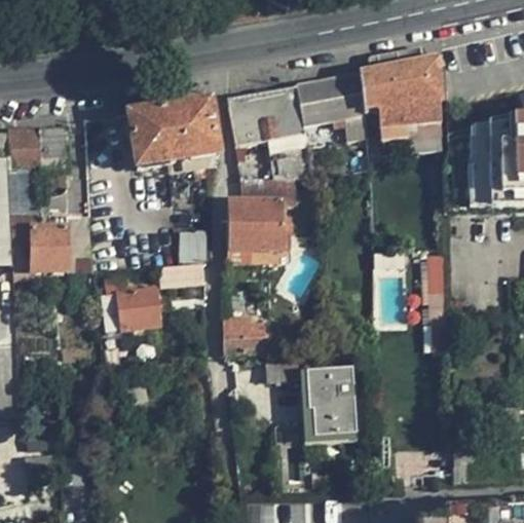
[(426,63),(424,48),(370,59),(372,73),(426,63)]
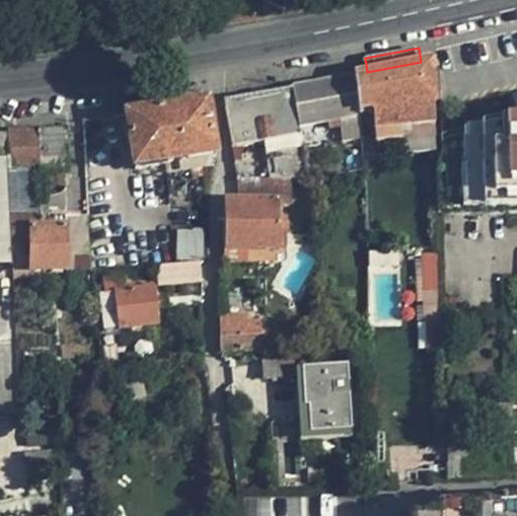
[(421,62),(367,72),(355,75),(359,112),(370,111),(373,143),(401,141),(435,137),(434,60),(421,62)]
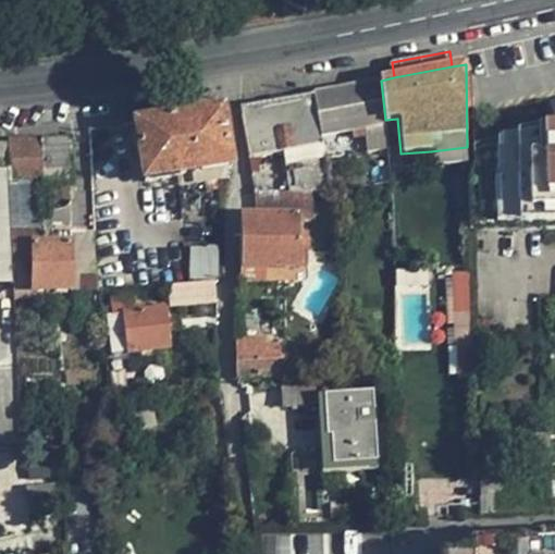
[(352,85),(313,93),(320,133),(365,126),(386,123),(385,120),(381,81),(352,85)]
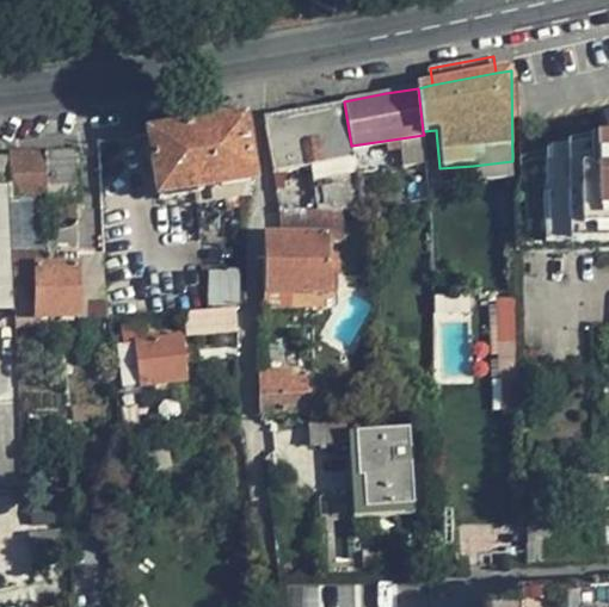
[(344,101),(264,116),(276,171),(324,162),(326,177),(313,177),(318,208),(343,208),(361,209),(361,200),(351,146),(344,101)]
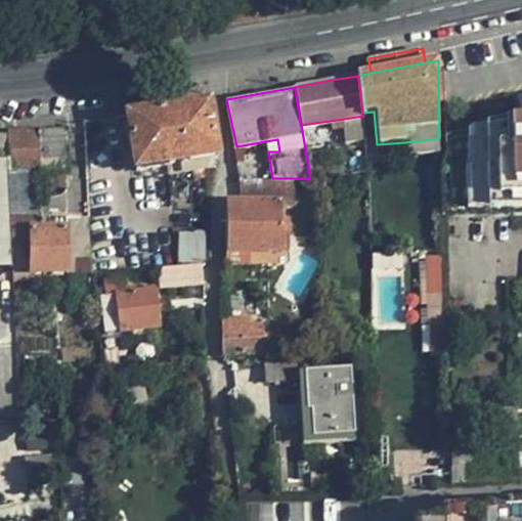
[(209,99),(126,112),(136,170),(218,157),(209,99)]
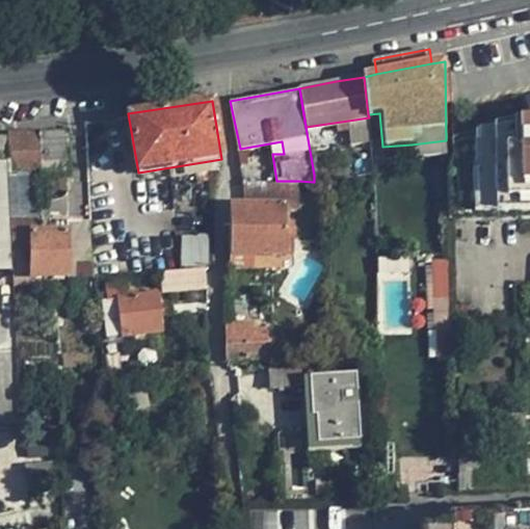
[(351,142),(369,141),(369,117),(348,121),(351,142)]
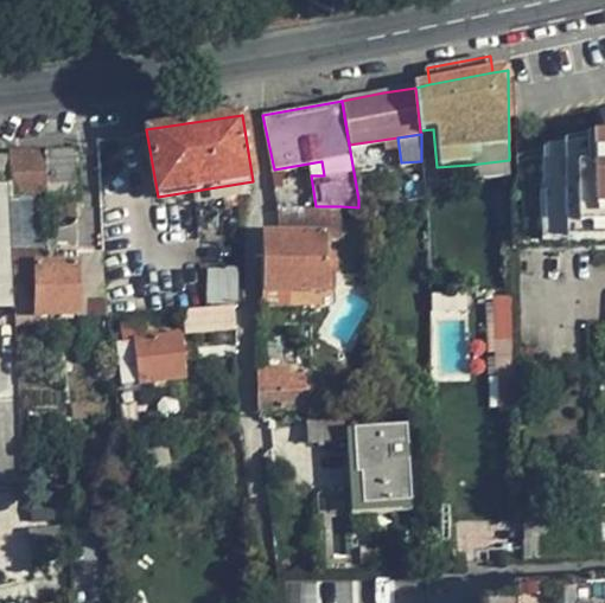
[(604,134),(545,148),(545,153),(547,192),(542,192),(542,232),(604,230),(604,134)]
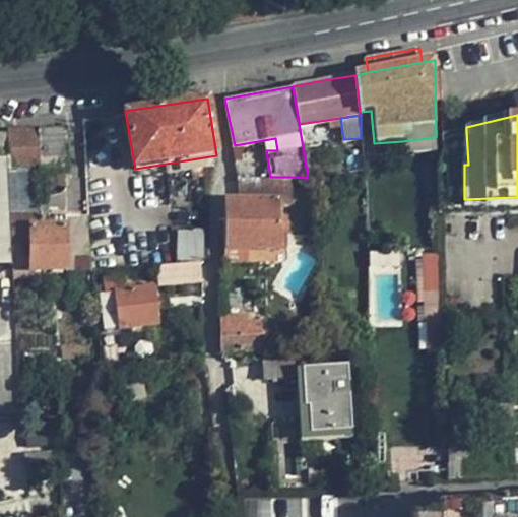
[(67,127),(38,128),(39,168),(40,191),(67,191),(67,127)]
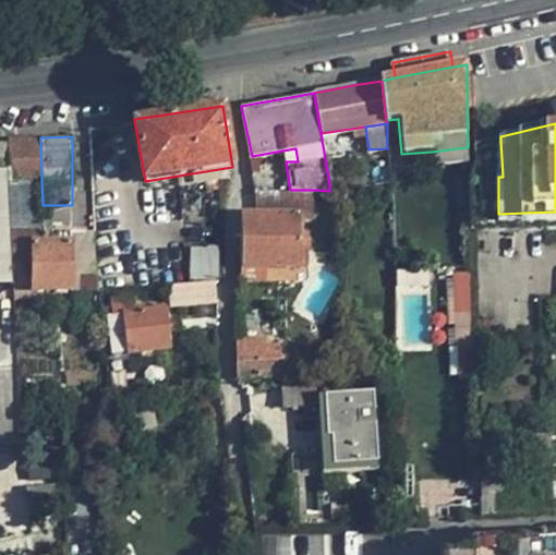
[(10,181),(41,180),(40,137),(8,139),(9,169),(10,181)]
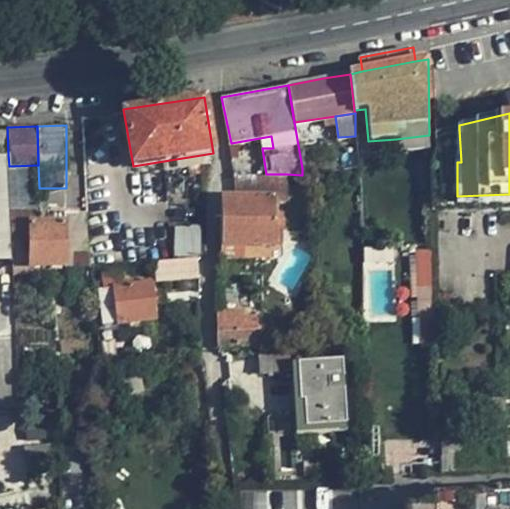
[(444,209),(509,206),(509,194),(457,196),(457,162),(461,162),(459,129),(442,133),(444,209)]
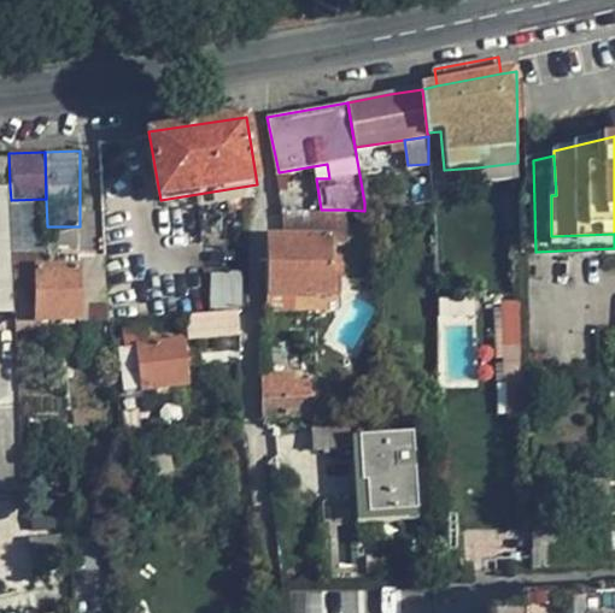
[(519,178),(517,163),(478,168),(479,182),(519,178)]
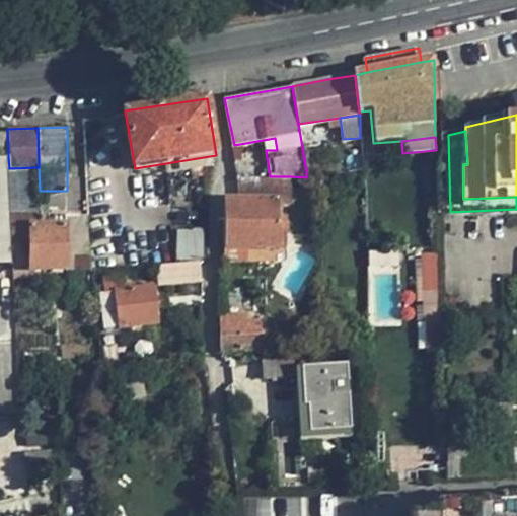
[(8,157),(0,157),(0,263),(12,263),(11,221),(10,213),(9,168),(8,157)]
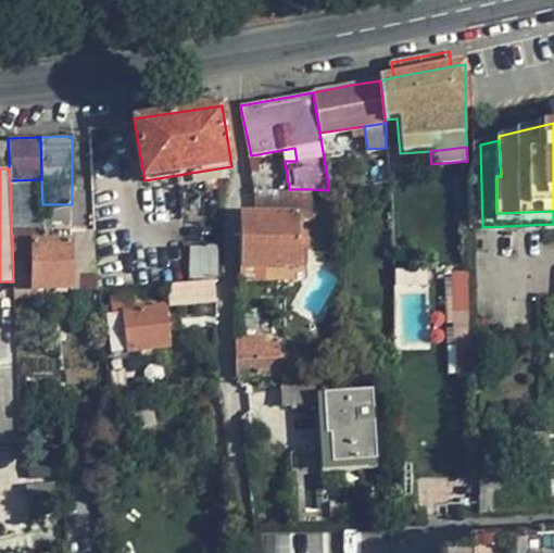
[(41,179),(10,180),(11,228),(12,237),(30,237),(42,237),(43,227),(42,204),(41,179)]
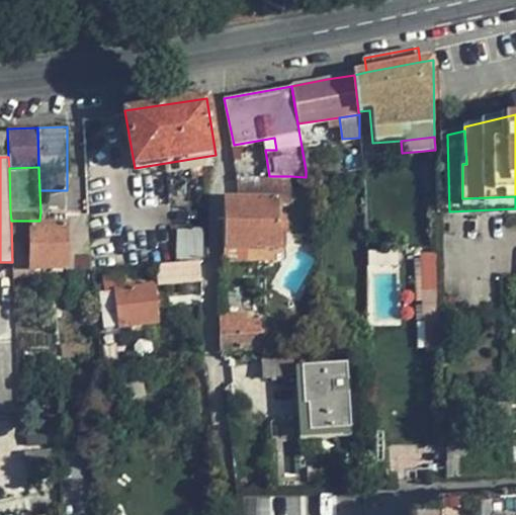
[(269,176),(238,176),(237,195),(222,194),(221,245),(245,245),(283,246),(284,217),(278,217),(279,201),(289,201),(290,176),(269,176)]
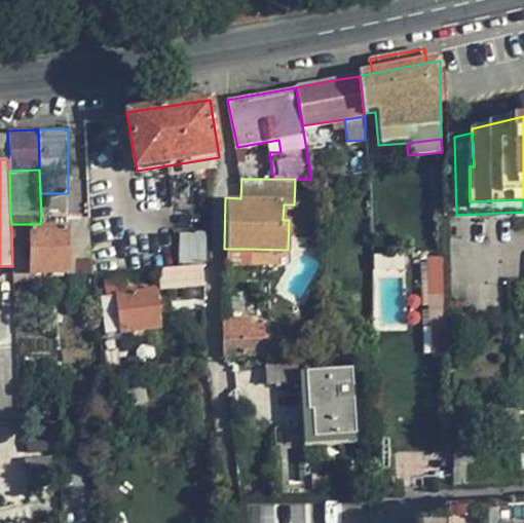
[(68,193),(40,193),(41,215),(68,214),(68,193)]
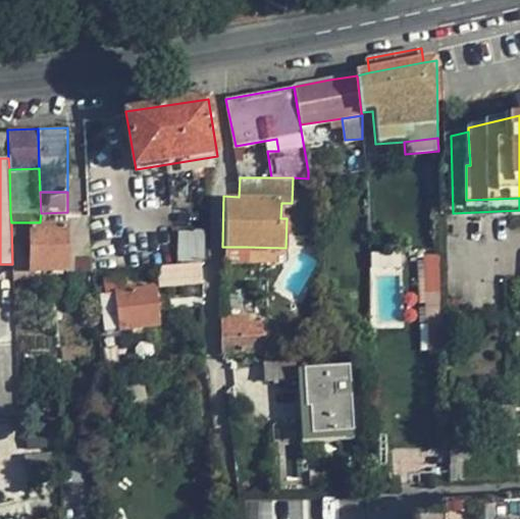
[(121,207),(91,206),(91,209),(91,221),(95,270),(100,270),(115,268),(123,267),(121,207)]
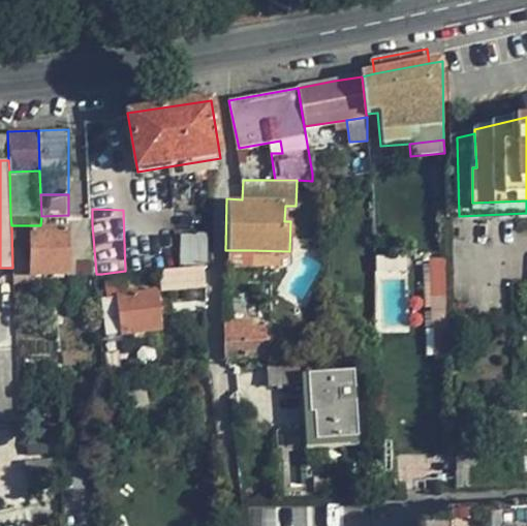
[(70,228),(70,224),(40,225),(29,225),(29,275),(71,275),(70,228)]
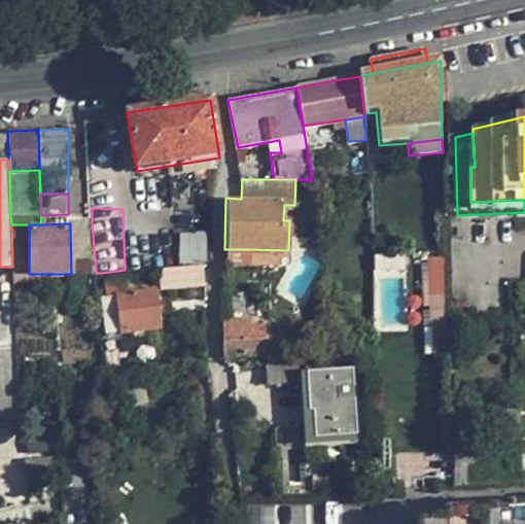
[(92,223),(70,223),(70,228),(71,274),(96,273),(92,223)]
